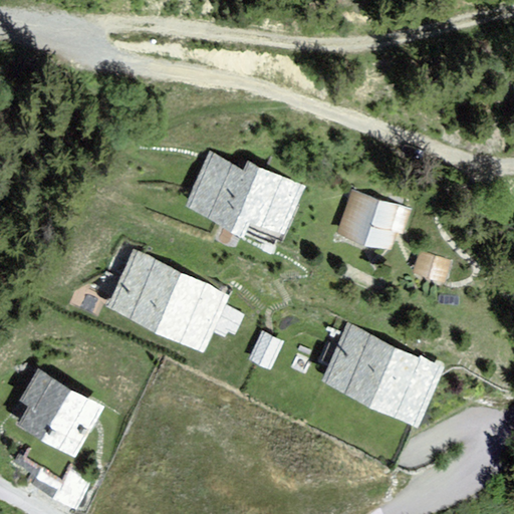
[(282,248),(307,187),(210,148),(185,209),(282,248)]
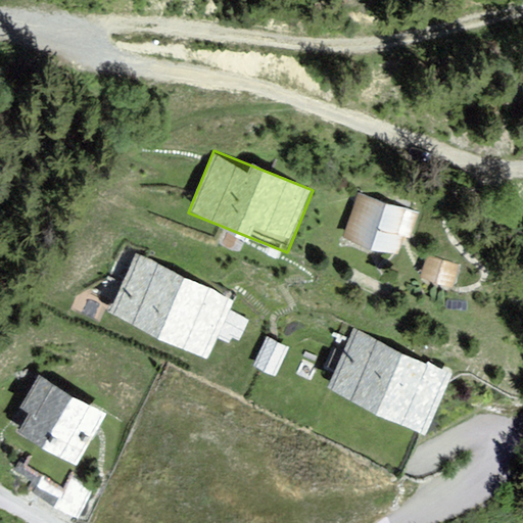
[(409,257),(421,216),(352,196),(340,238),(409,257)]
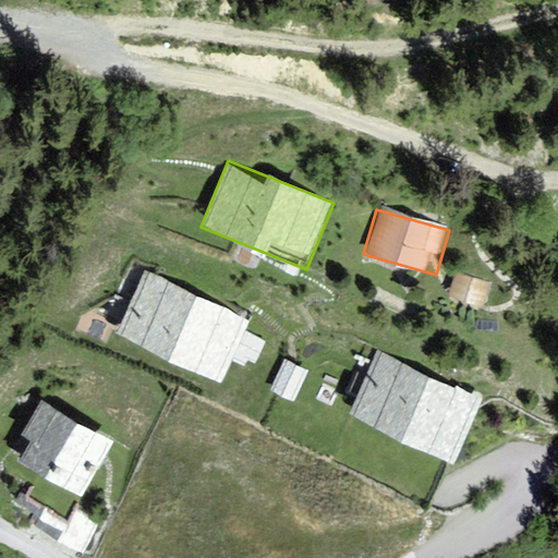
[(222,385),(252,320),(133,266),(102,329),(222,385)]
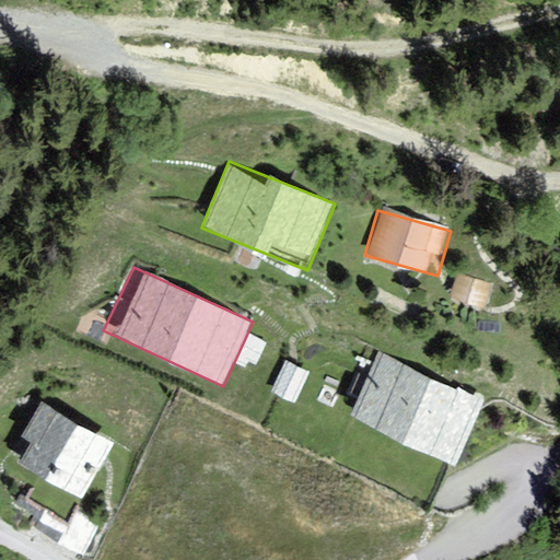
[(489,311),(497,288),(456,275),(448,298),(489,311)]
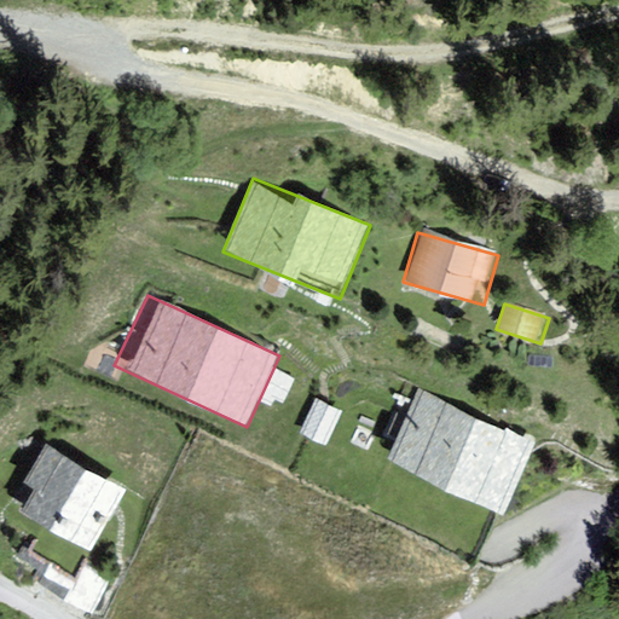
[(510,514),(539,446),(417,393),(387,461),(510,514)]
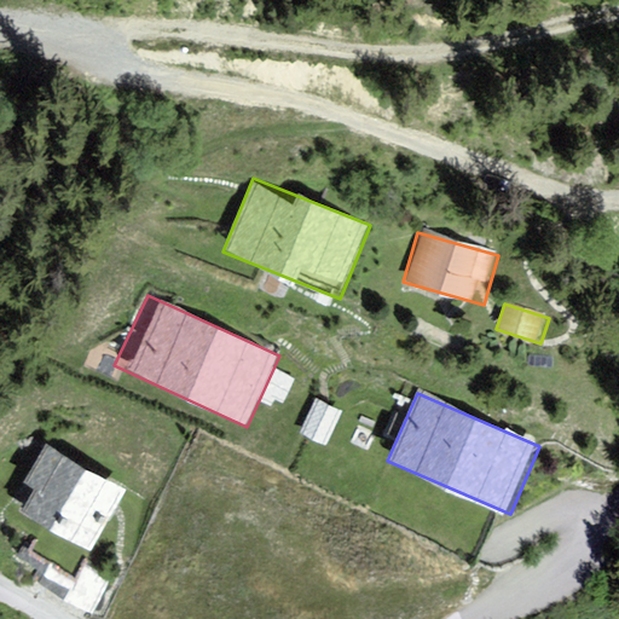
[(91,555),(126,492),(44,445),(7,508),(91,555)]
